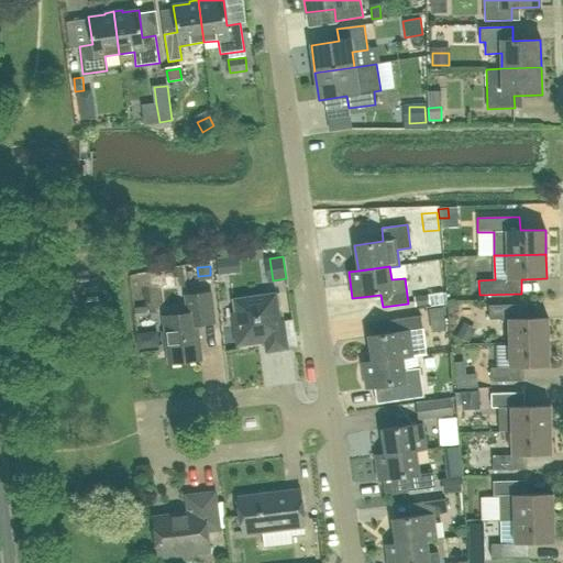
[(452,275),(452,296),(476,296),(476,275),(452,275)]
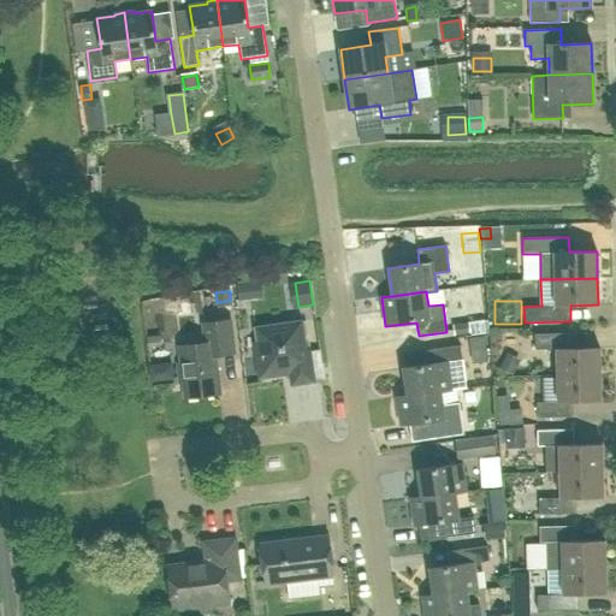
[(219,394),(214,356),(234,354),(230,320),(203,324),(206,344),(179,347),(182,363),(177,363),(179,378),(183,378),(185,398),(219,394)]
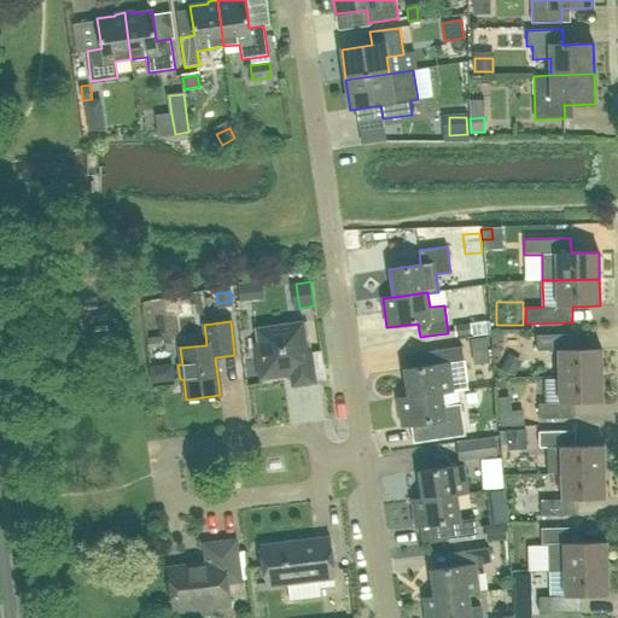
[(307,353),(302,322),(256,330),(261,357),(257,359),(260,380),(290,375),(292,386),(314,383),(310,353),(307,353)]
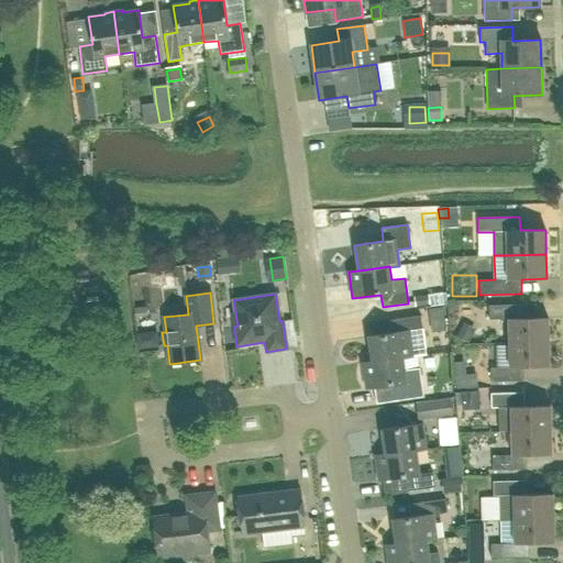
[(414,297),(415,306),(428,304),(427,295),(414,297)]
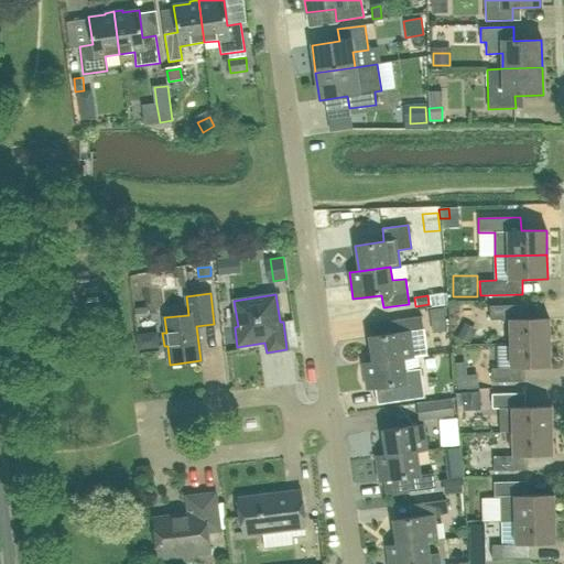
[(510,344),(549,343),(549,318),(523,320),(522,305),(489,306),(490,321),(509,320),(510,344)]
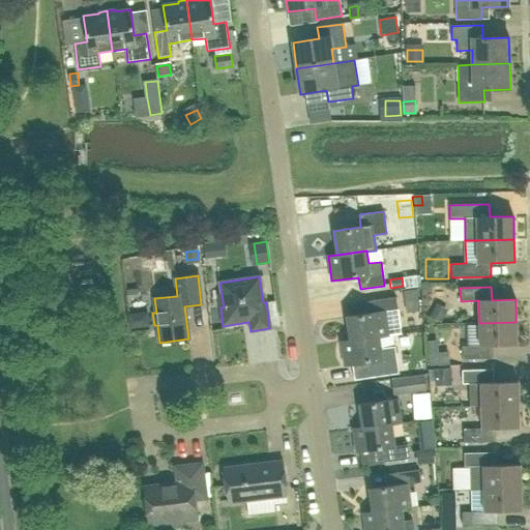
[(138,289),(125,290),(126,299),(139,298),(138,289)]
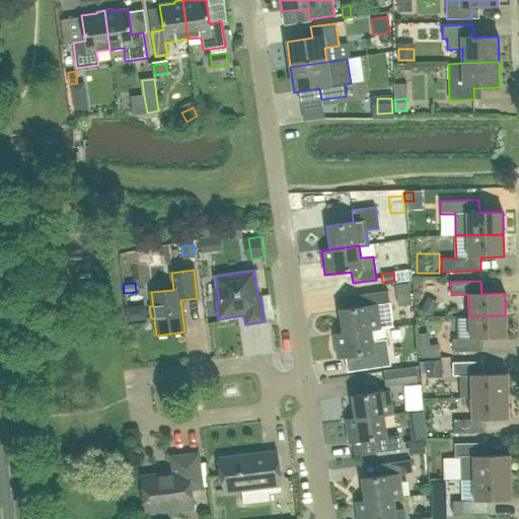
[(409,284),(396,285),(398,295),(410,293),(409,284)]
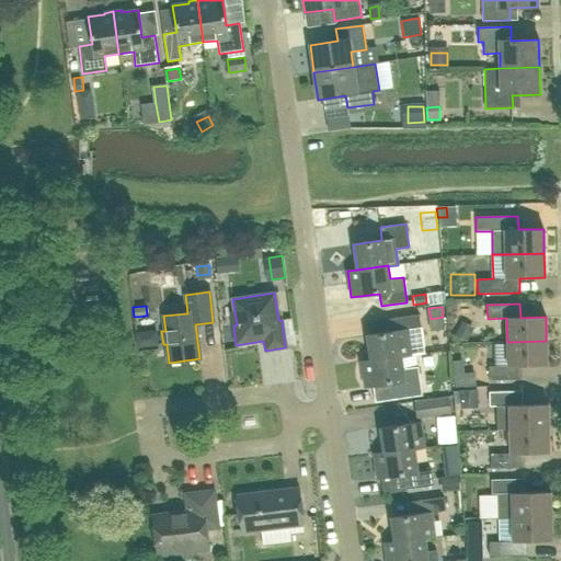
[(367,335),(370,361),(401,356),(402,357),(412,356),(412,355),(425,353),(422,328),(420,315),(393,318),(396,331),(367,335)]
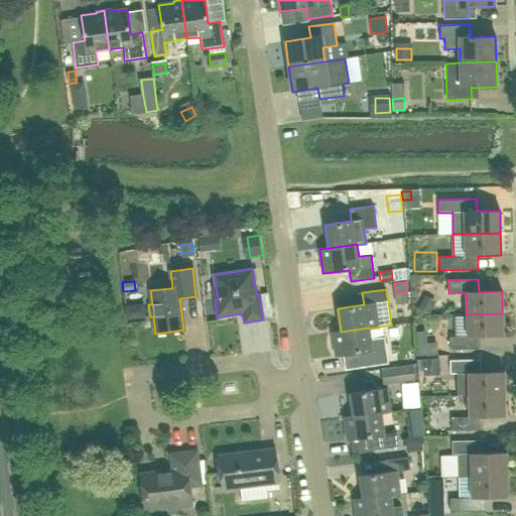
[(418,308),(428,313),(433,304),(423,299),(418,308)]
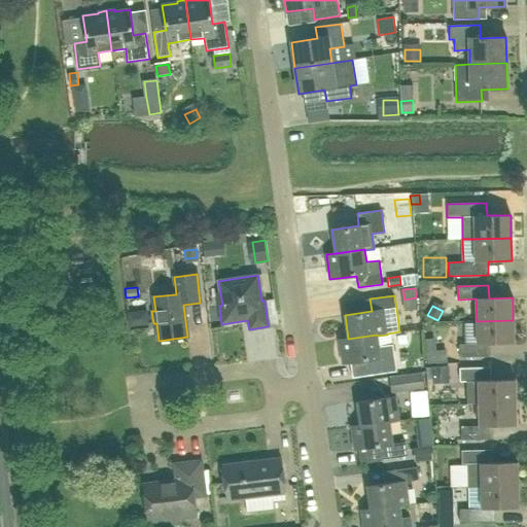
[(513,320),(477,321),(477,344),(459,345),(459,357),(490,357),(490,344),(514,343),(513,320)]
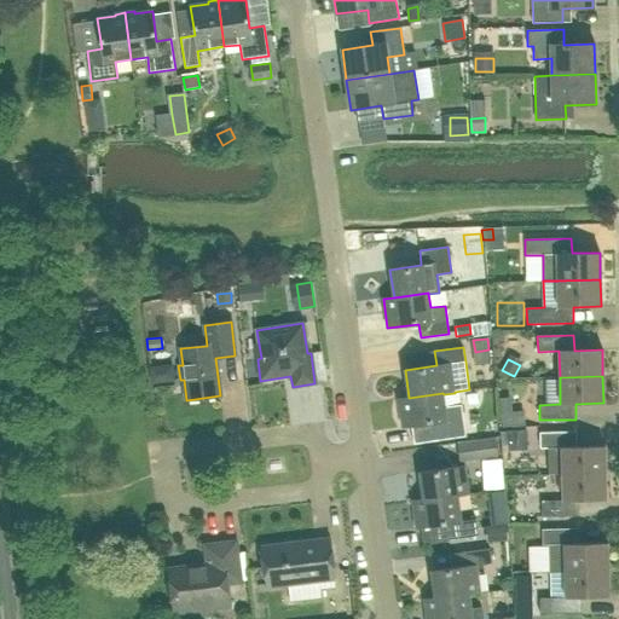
[(445,408),(444,394),(443,393),(409,398),(398,399),(401,428),(433,423),(435,440),(466,437),(461,405),(445,408)]
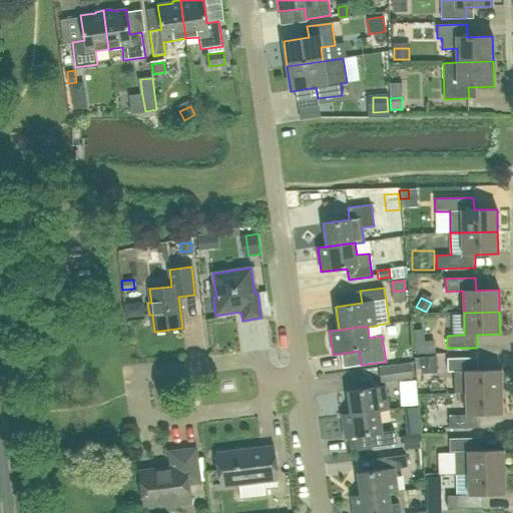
[(433,341),(424,342),(416,343),(416,352),(434,351),(433,341)]
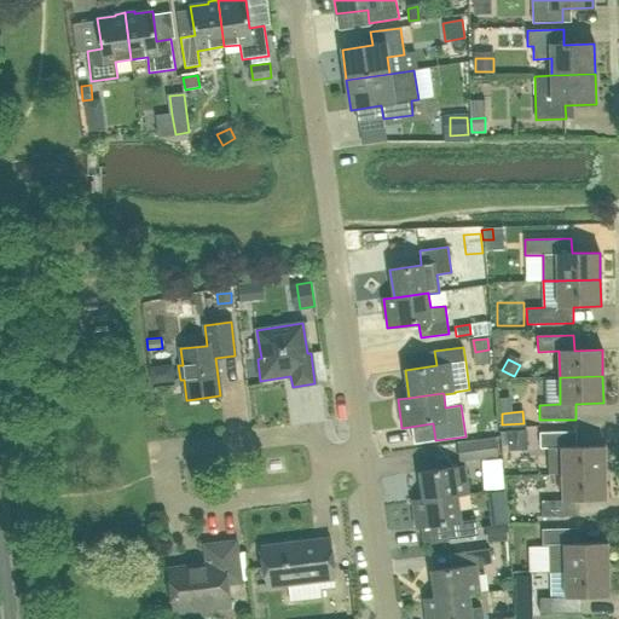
[(524,431),(508,431),(508,450),(524,449),(524,431)]
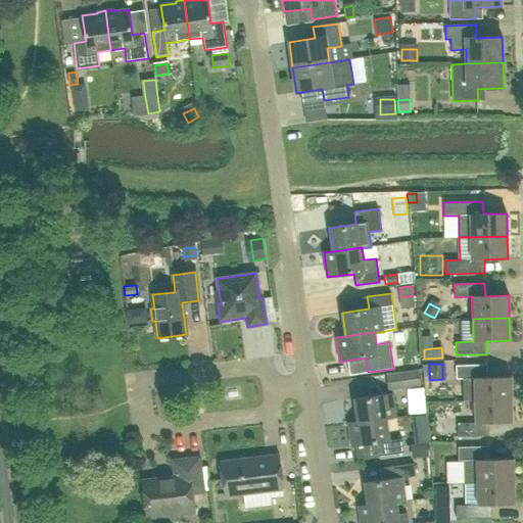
[(463,379),(463,401),(475,400),(512,399),(511,377),(487,378),(487,365),(456,366),(456,379),(463,379)]
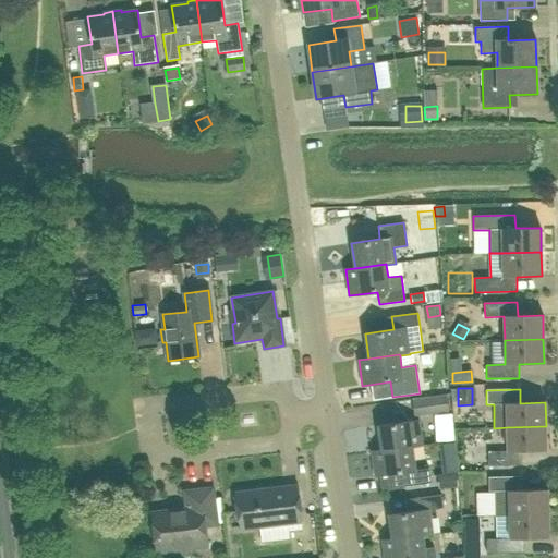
[(414,417),(449,412),(446,395),(411,399),(414,417)]
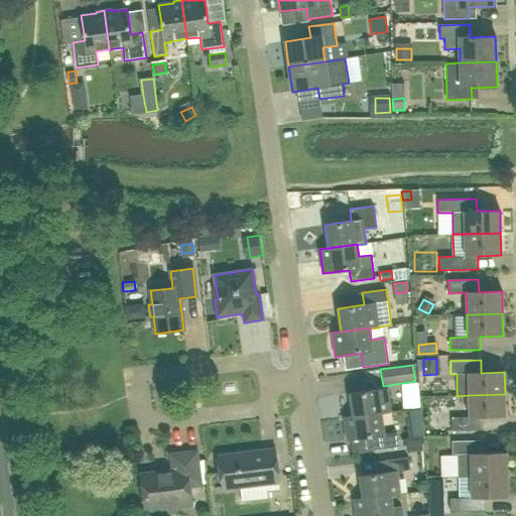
[(381,413),(390,412),(387,388),(349,394),(353,416),(381,413)]
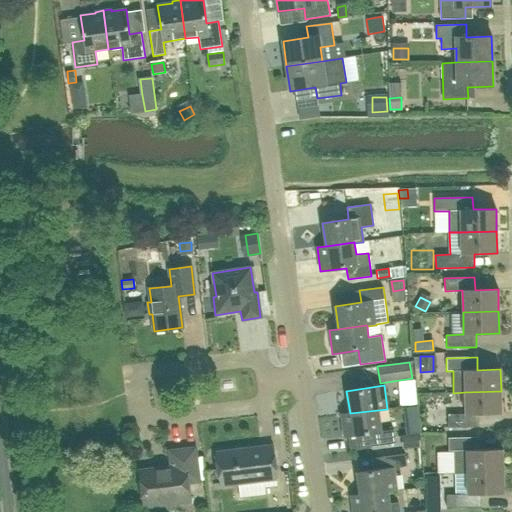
[(501,391),(465,392),(465,414),(448,415),(448,428),(478,427),(478,414),(501,414),(501,391)]
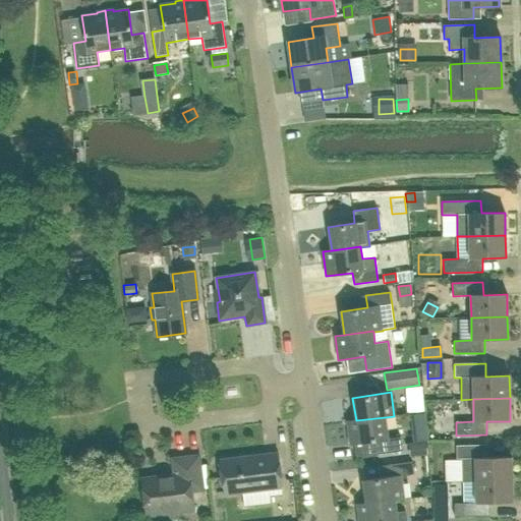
[(427,439),(424,413),(414,414),(416,440),(427,439)]
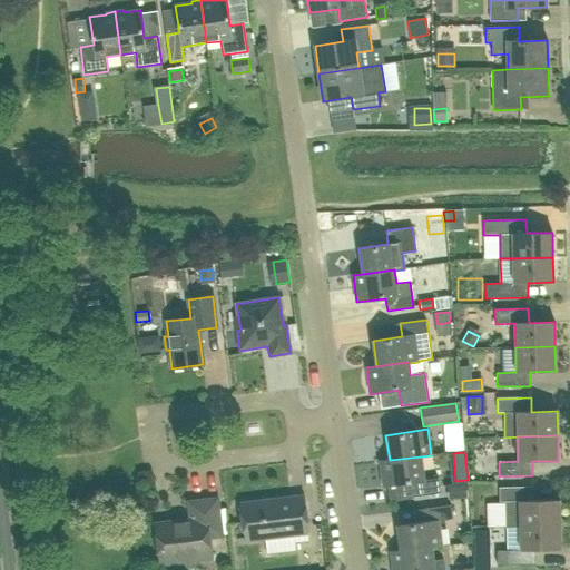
[(424,480),(421,457),(390,460),(380,461),(383,487),(412,483),(413,497),(440,493),(438,478),(424,480)]
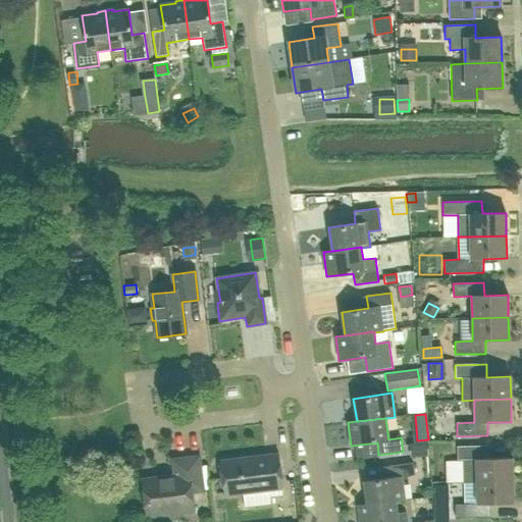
[(410,458),(428,456),(426,441),(408,445),(410,458)]
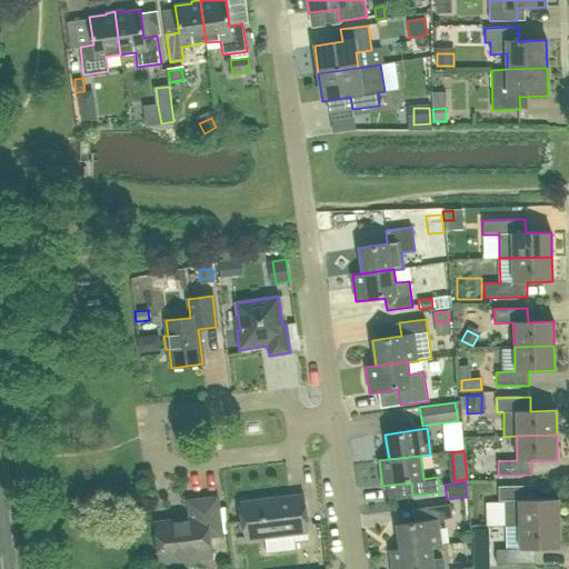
[(503,501),(505,527),(506,527),(519,527),(519,525),(559,523),(558,499),(532,500),(532,486),(498,487),(499,501),(503,501)]
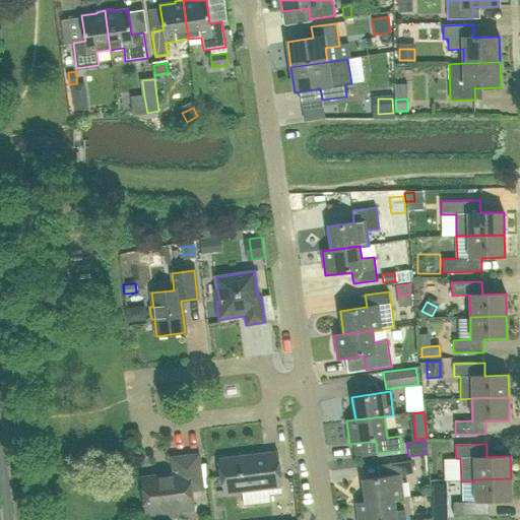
[(269,503),(268,489),(281,486),(277,452),(218,459),(222,494),(242,492),(244,506),(269,503)]
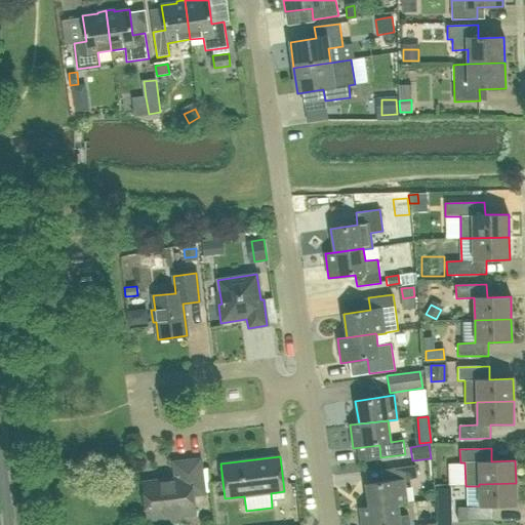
[(149,518),(193,512),(191,494),(203,493),(199,460),(174,463),(176,481),(145,485),(149,518)]
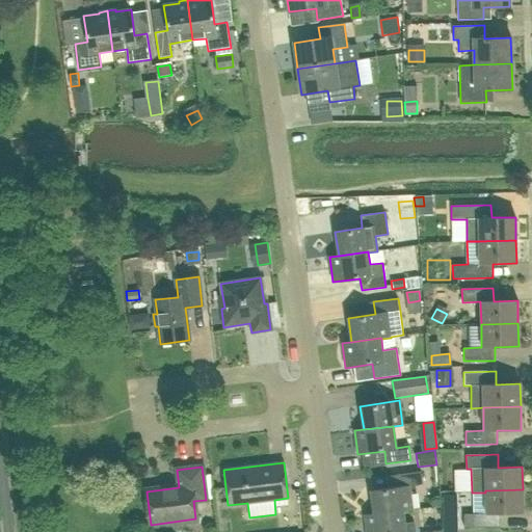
[(403,510),(403,511),(413,510),(409,486),(422,484),(421,472),(396,475),(397,487),(370,490),(373,513),(373,514),(403,510)]
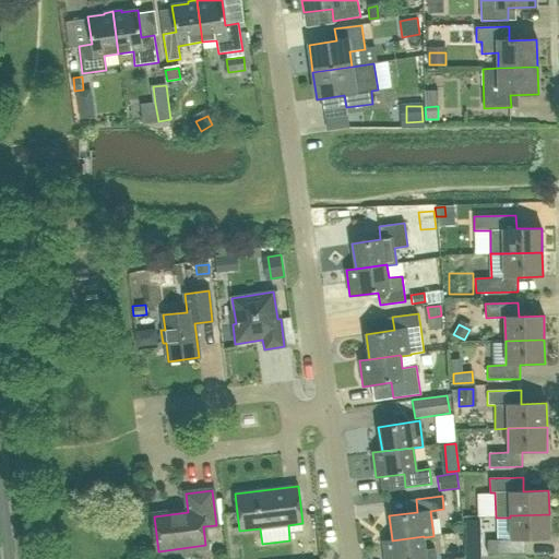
[(510,515),(510,518),(497,518),(498,540),(487,540),(487,555),(524,554),(524,539),(549,539),(549,514),(510,515)]
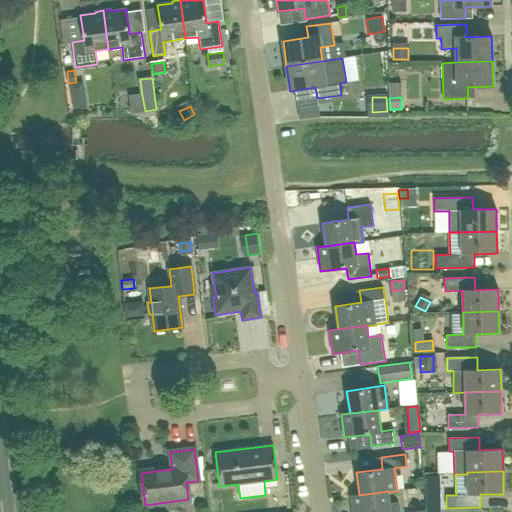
[(389,504),(388,492),(388,491),(359,495),(359,494),(350,495),(352,511),(399,511),(399,506),(396,503),(389,504)]
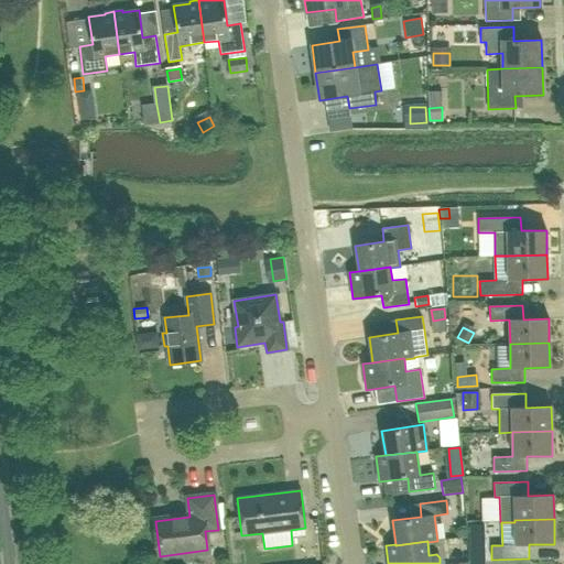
[(472,554),(472,563),(483,563),(483,553),(472,554)]
